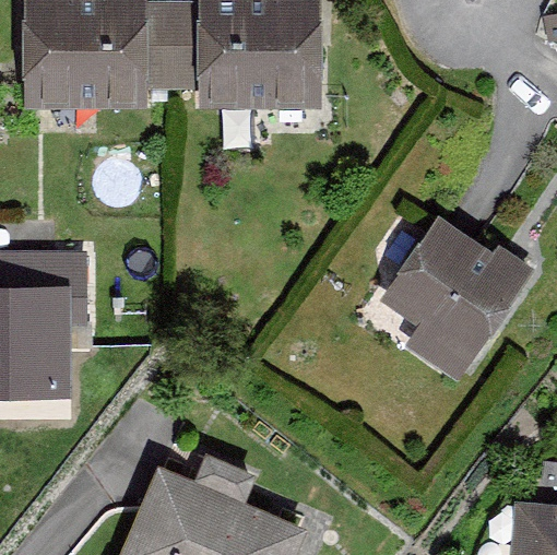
[(22,0),(22,109),(147,109),(147,91),(172,91),(172,2),(146,2),(145,0),(22,0)]
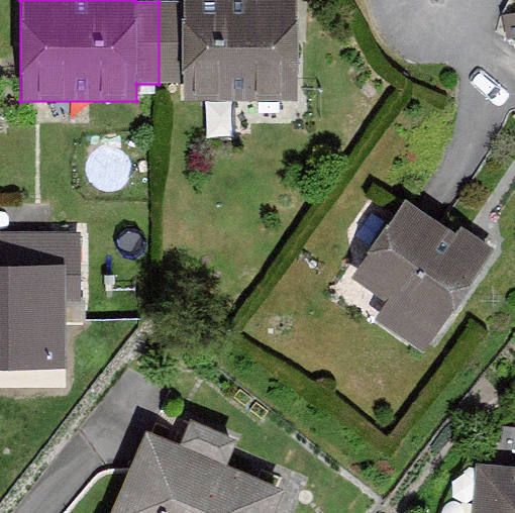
[(296,0),(182,0),(182,2),(159,2),(159,84),(183,84),(183,101),(297,101),(296,0)]
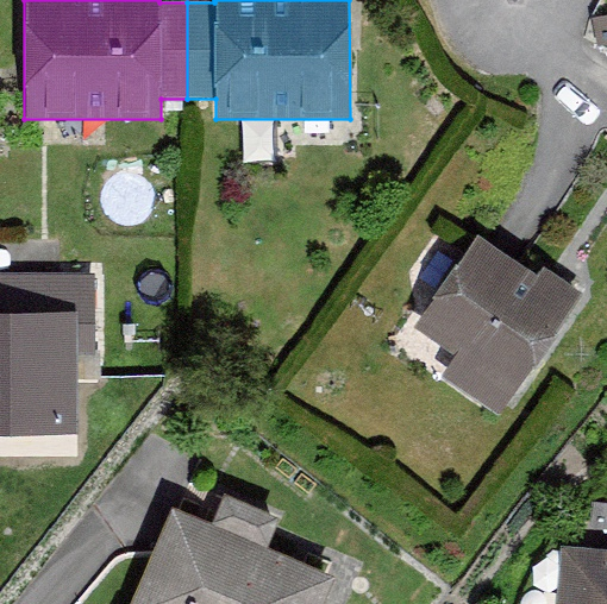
[(536,274),(477,233),(413,327),(454,354),(439,375),(498,415),(581,294),(540,266),(536,274)]
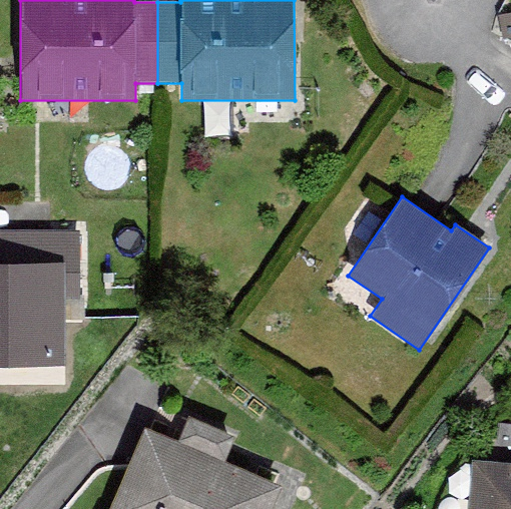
[(63,261),(0,261),(0,365),(64,365),(63,261)]
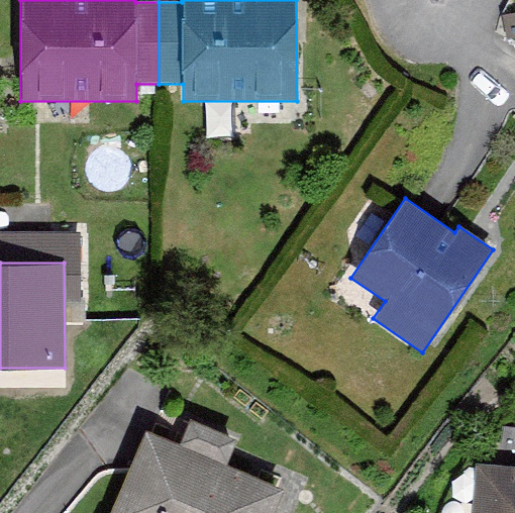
[(179,444),(145,430),(110,512),(272,512),(283,487),(225,464),(235,439),(189,420),(179,444)]
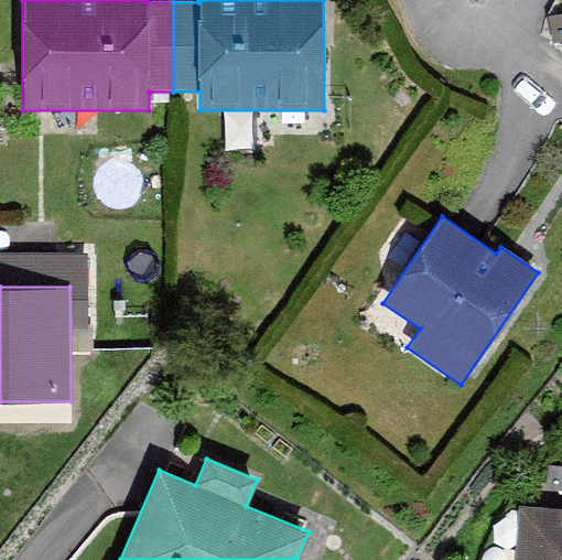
[(561,559),(561,513),(520,509),(515,559),(561,559)]
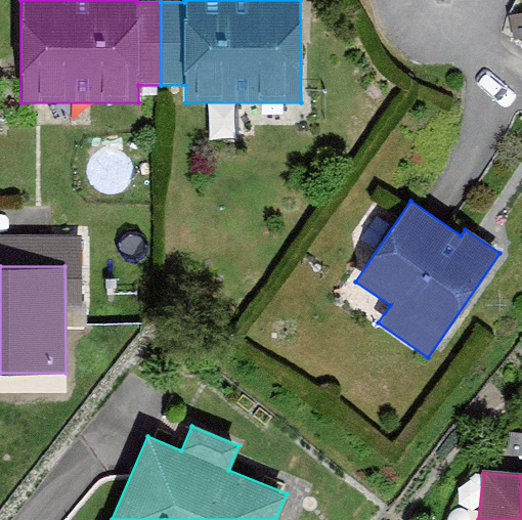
All buildings are outlined.
